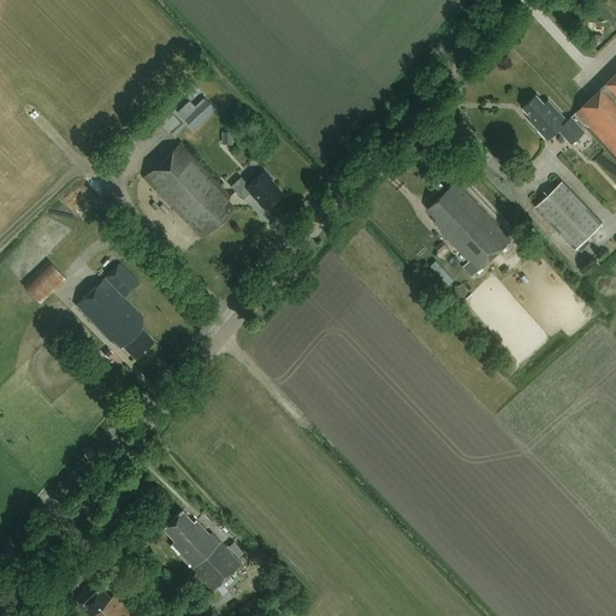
[(615,72),(575,112),(615,154),(615,72)]
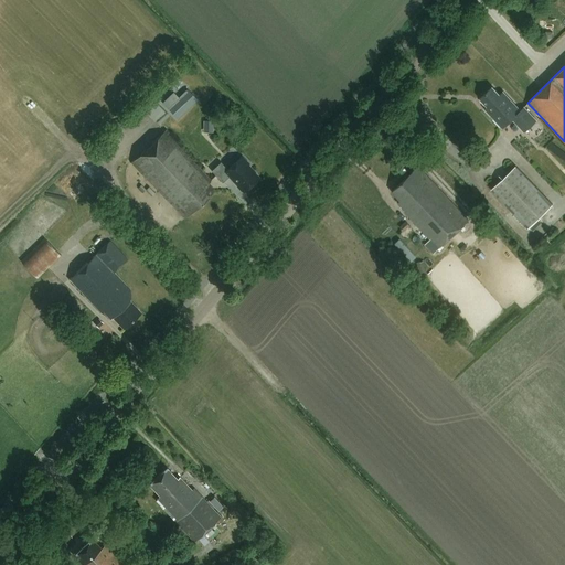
[(513,118),(524,131),(537,120),(524,107),(521,110),(503,92),(500,95),(492,86),(480,98),(488,106),(484,108),(502,128),(513,118)]
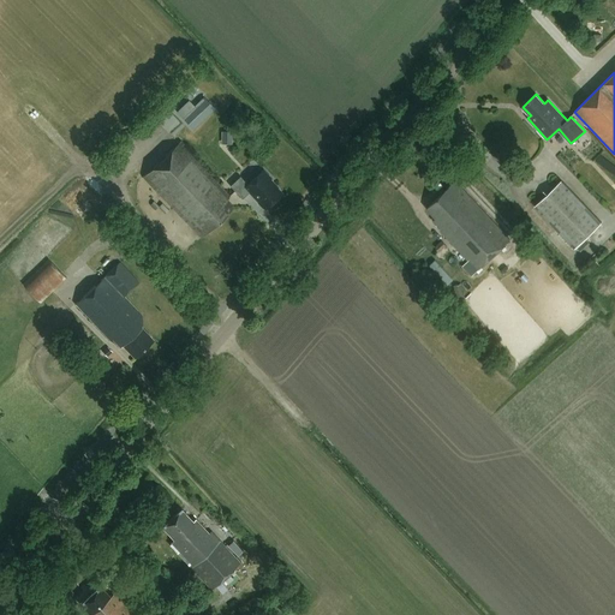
[(232,143),(232,131),(222,131),(221,143),(232,143)]
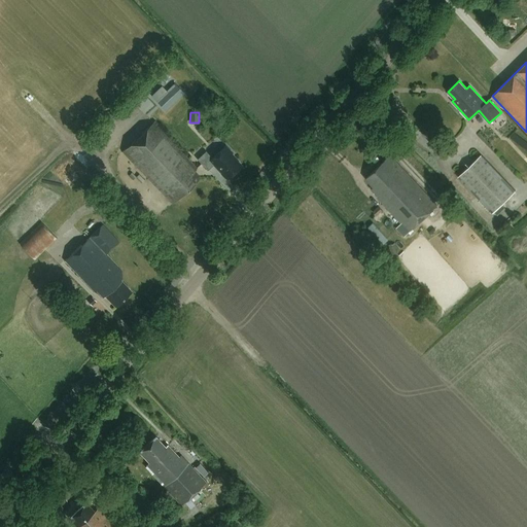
[(195,200),(206,189),(197,180),(200,177),(195,171),(197,168),(156,125),(157,124),(154,120),(123,151),(172,204),(185,190),(195,200)]
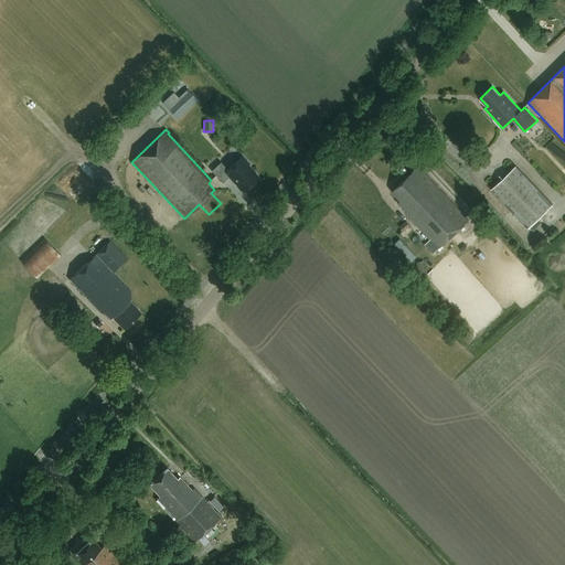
[(249,164),(242,156),(227,169),(221,162),(212,171),(223,182),(230,176),(237,184),(237,185),(242,190),(243,190),(244,191),(251,184),(253,184),(256,181),(257,179),(258,178),(247,166),(249,164)]
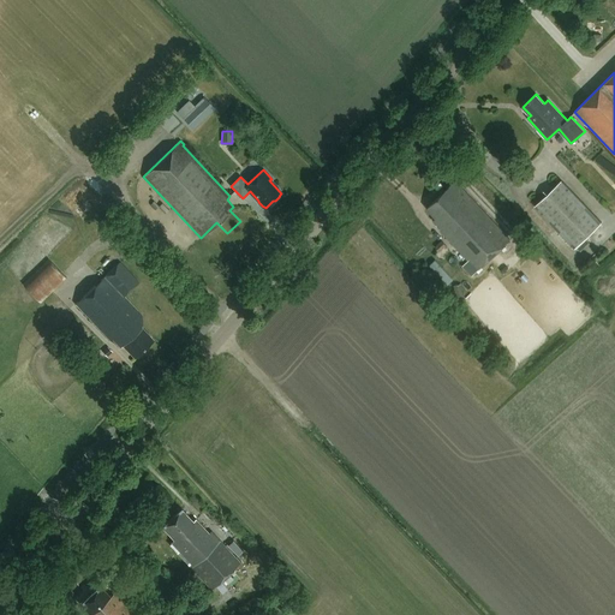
[(472,275),(511,239),(455,180),(427,208),(436,219),(434,221),(441,228),(440,230),(469,261),(463,266),(472,275)]
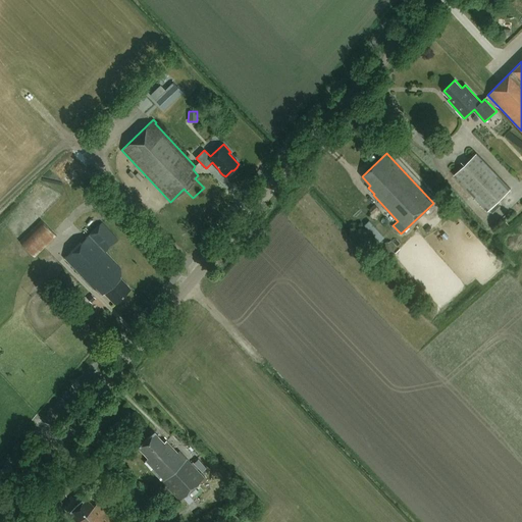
[(488,211),(511,189),(477,153),(454,174),(488,211)]
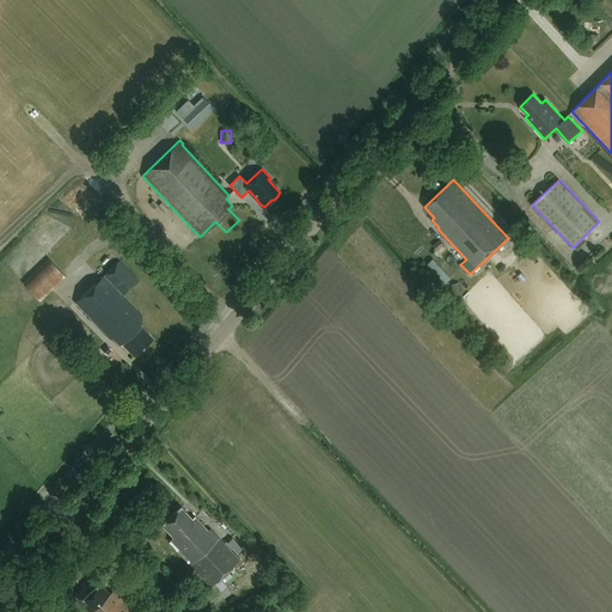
[(438,250),(444,244),(440,239),(433,245),(438,250)]
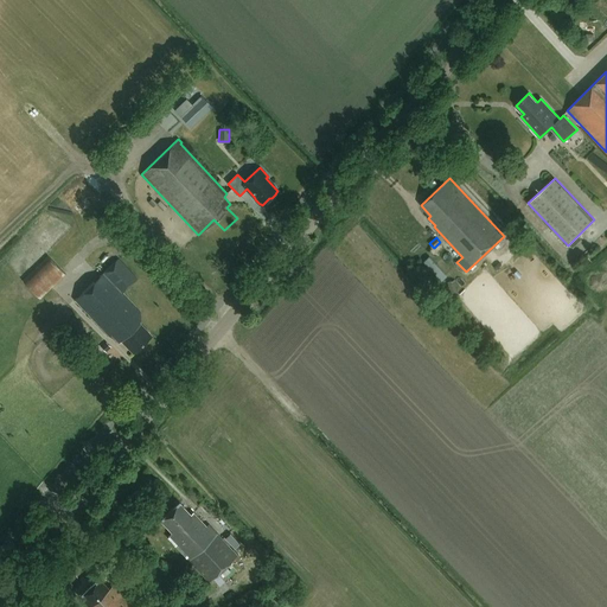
[(42,299),(66,274),(48,255),(23,280),(42,299)]
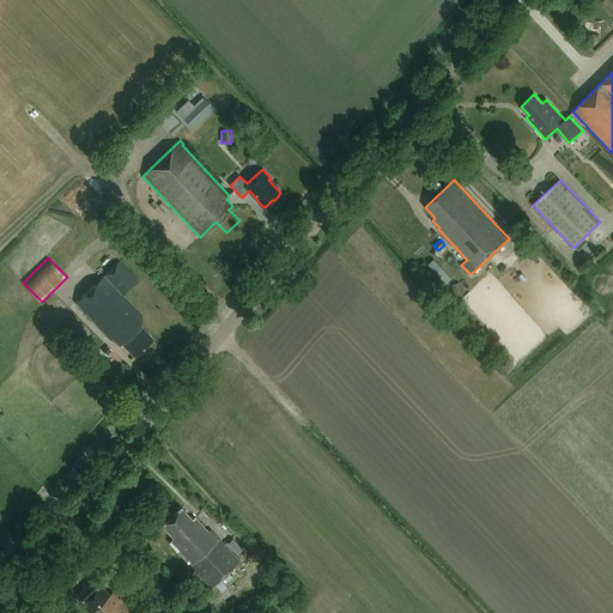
[(134,356),(153,338),(141,326),(143,315),(123,296),(139,281),(120,261),(76,303),(110,340),(113,338),(120,346),(122,344),(134,356)]
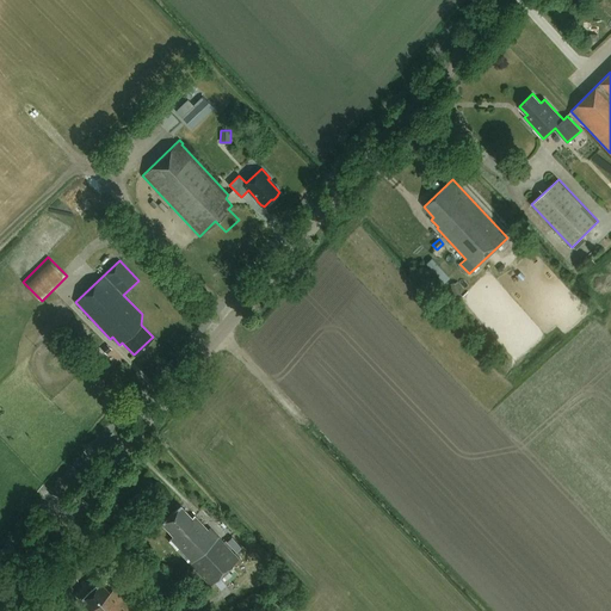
[(210,586),(239,560),(209,528),(208,530),(195,516),(191,518),(180,506),(161,524),(173,536),(170,538),(171,539),(173,537),(192,557),(187,562),(189,562),(210,586)]
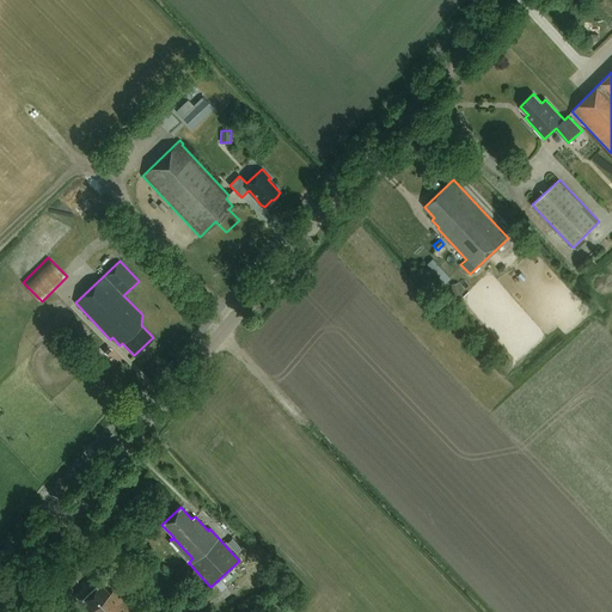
[(139,611),(123,595),(121,598),(114,591),(110,593),(99,582),(80,601),(90,611),(139,611)]
